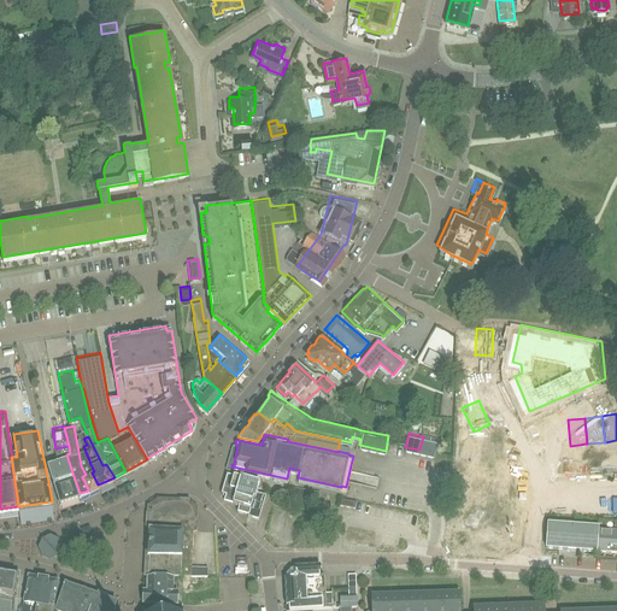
[(438,439),(423,436),(419,450),(434,453),(438,439)]
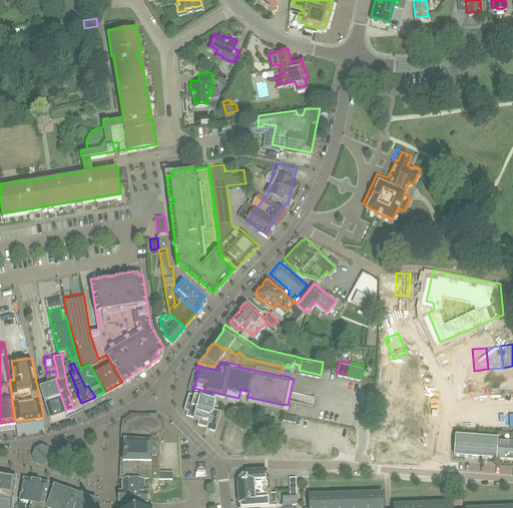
[(71,376),(69,371),(66,373),(67,375),(67,378),(70,385),(67,387),(71,395),(68,396),(73,407),(81,403),(76,393),(78,392),(74,384),(74,383),(71,376)]
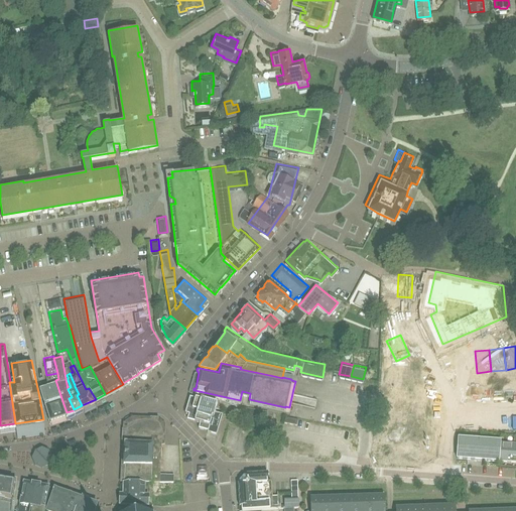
[(62,401),(55,380),(39,385),(44,402),(49,418),(66,413),(67,412),(62,401)]
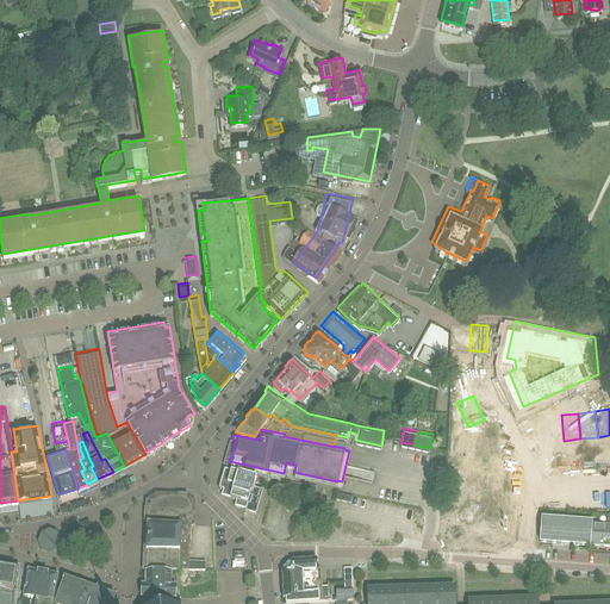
[(489,456),(480,468),(503,484),(511,472),(489,456)]
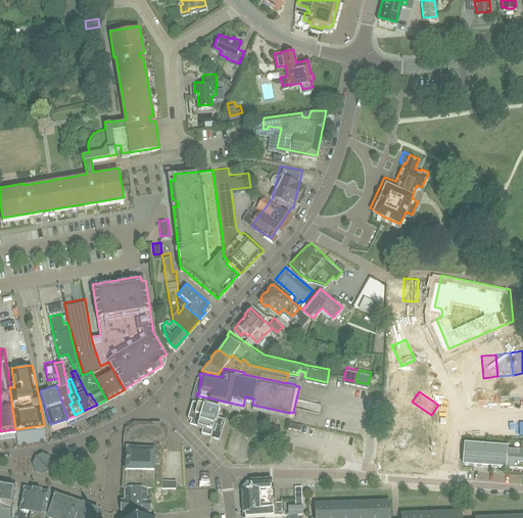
[(286,424),(288,417),(259,412),(258,415),(219,407),(219,404),(192,398),(187,416),(219,446),(282,448),(286,424)]
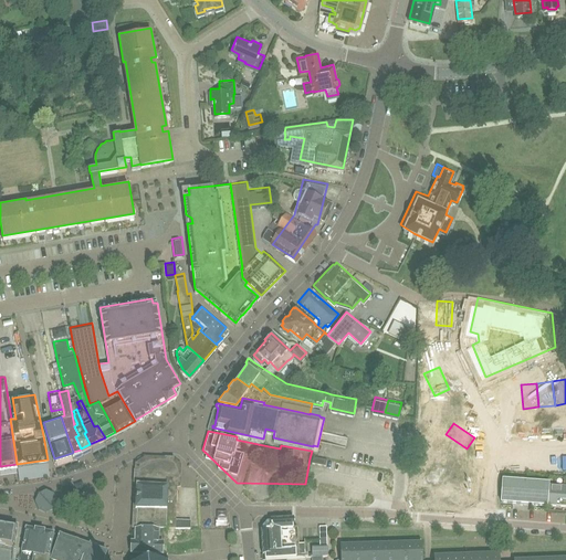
[(439,445),(460,458),(467,448),(446,434),(439,445)]
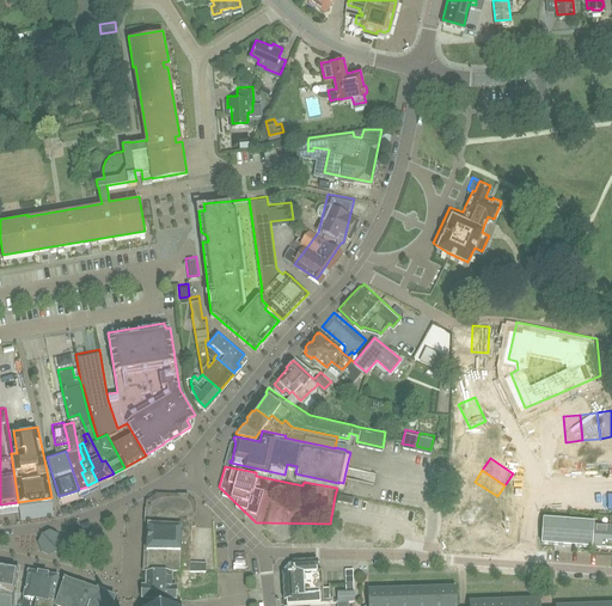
[(372,484),(398,491),(399,488),(373,481),(372,484)]
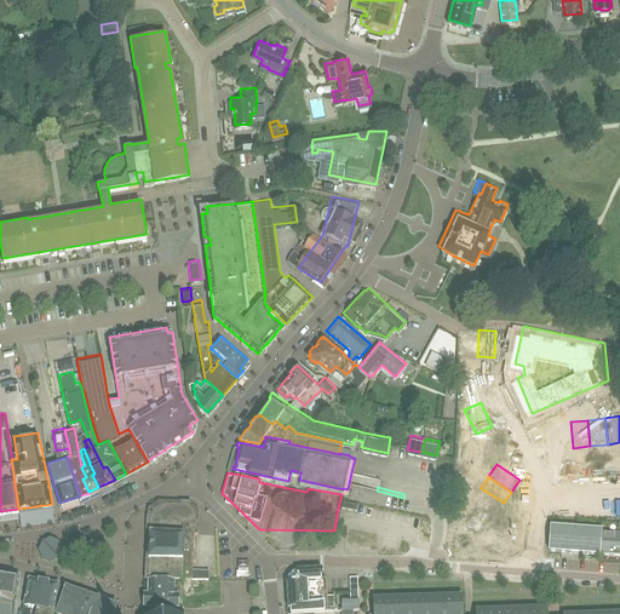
[(342,497),(340,503),(356,506),(357,499),(342,497)]
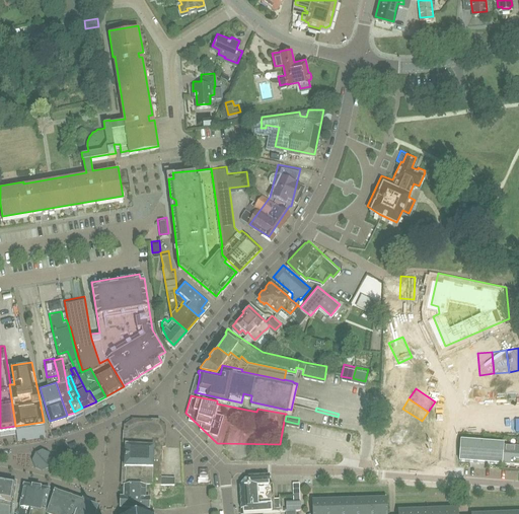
[(125,445),(124,471),(178,471),(178,457),(172,457),(172,447),(171,446),(172,434),(168,430),(130,428),(127,433),(126,445),(125,445)]
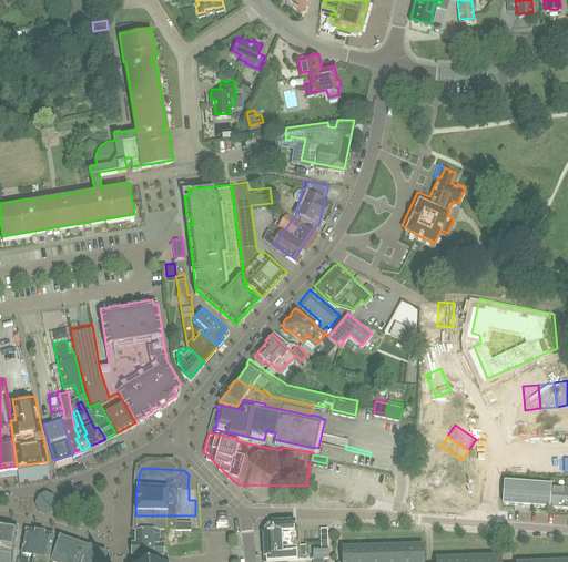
[(434,469),(432,481),(456,486),(458,472),(434,469)]
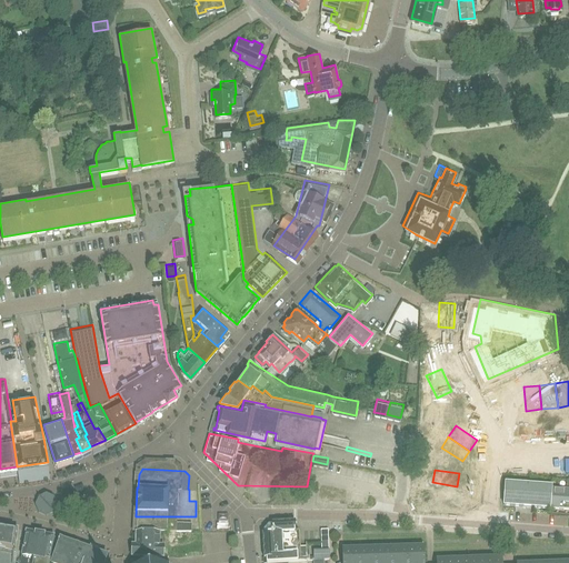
[(325,480),(333,480),(332,490),(348,491),(349,478),(325,476),(325,480)]
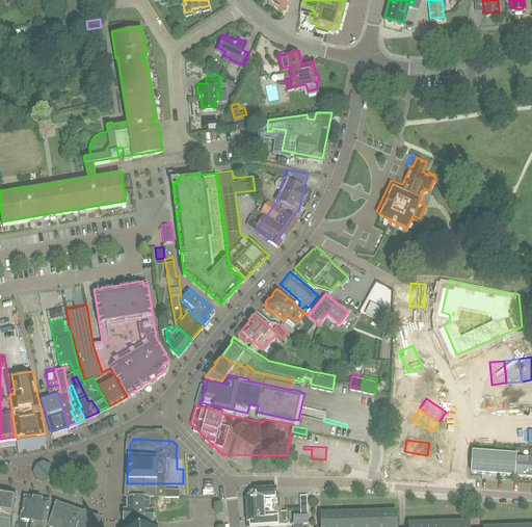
[(514,471),(515,450),(472,447),(471,468),(514,471)]
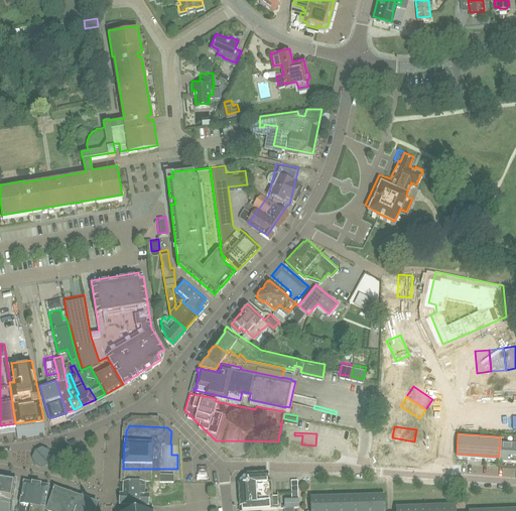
[(500,436),(499,457),(515,458),(515,440),(500,439),(500,436)]
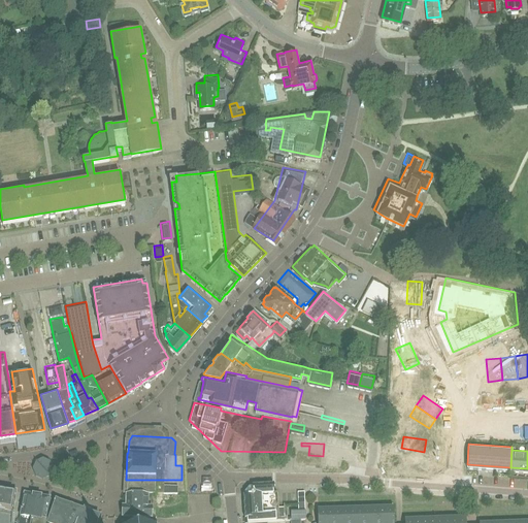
[(401,448),(399,460),(422,464),(424,452),(401,448)]
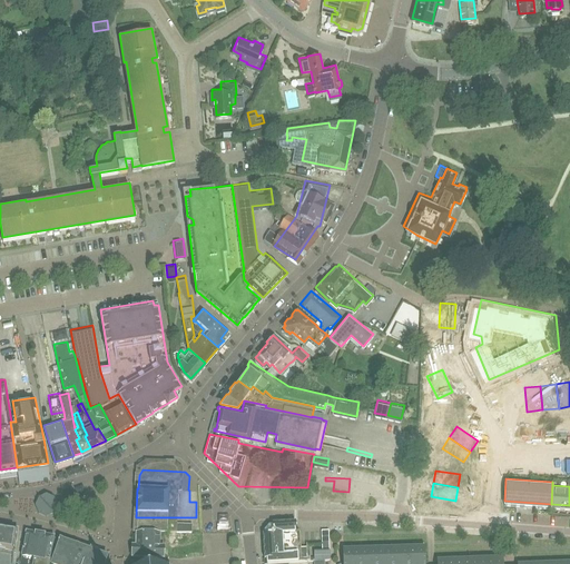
[(40,496),(37,501),(38,506),(41,510),(48,510),(51,505),(51,500),(47,496),(40,496)]
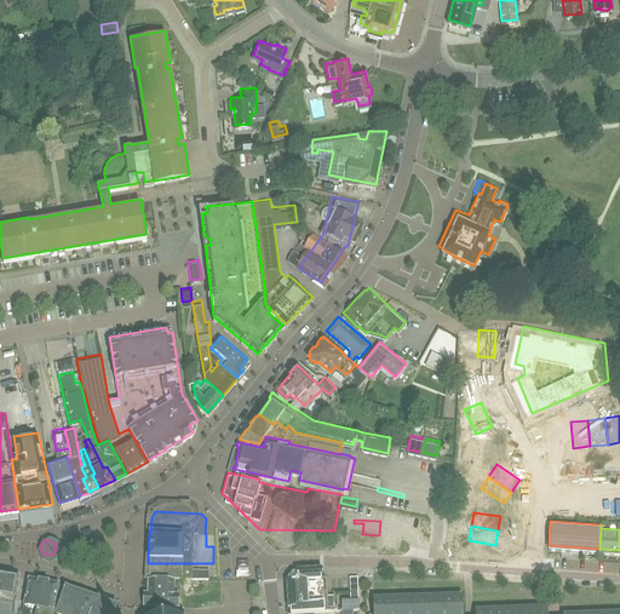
[(290,603),(291,609),(328,607),(326,574),(322,574),(321,563),(297,564),(297,567),(292,567),(287,573),(287,577),(286,577),(287,603),(290,603)]
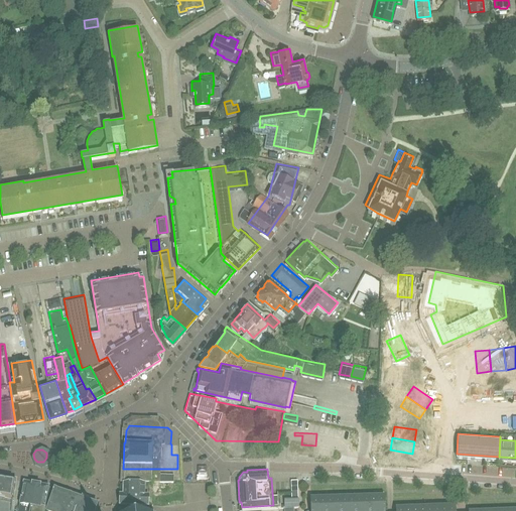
[(10,510),(12,496),(15,477),(16,476),(0,473),(0,510),(10,510)]
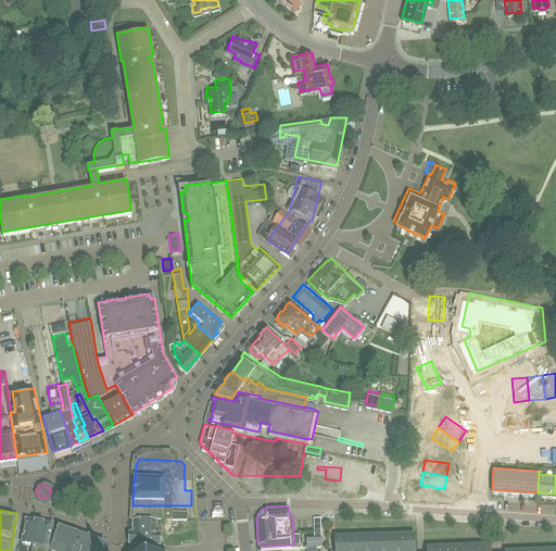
[(321,534),(320,513),(313,514),(314,534),(306,534),(306,543),(316,543),(321,543),(321,534)]
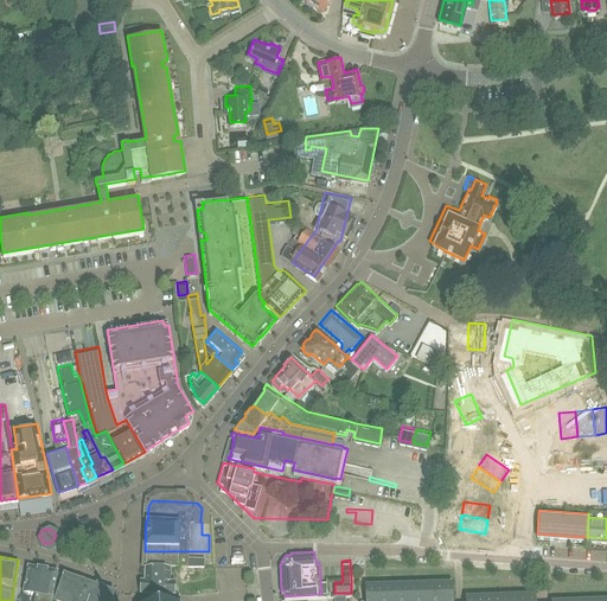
[(50,600),(52,596),(65,600),(109,600),(114,589),(114,588),(113,587),(113,588),(65,570),(64,569),(63,571),(57,568),(57,567),(56,567),(29,562),(27,561),(27,562),(27,563),(23,587),(19,600),(50,600)]
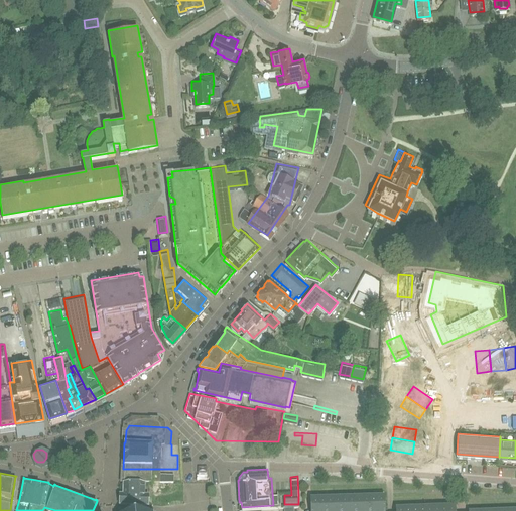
[(120,478),(120,486),(121,486),(121,495),(123,495),(124,510),(153,508),(153,507),(182,504),(181,499),(186,498),(184,480),(120,478)]
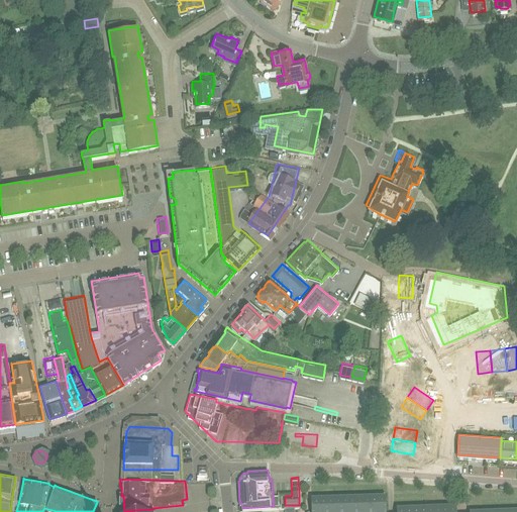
[(311,495),(311,511),(385,511),(385,493),(311,495)]
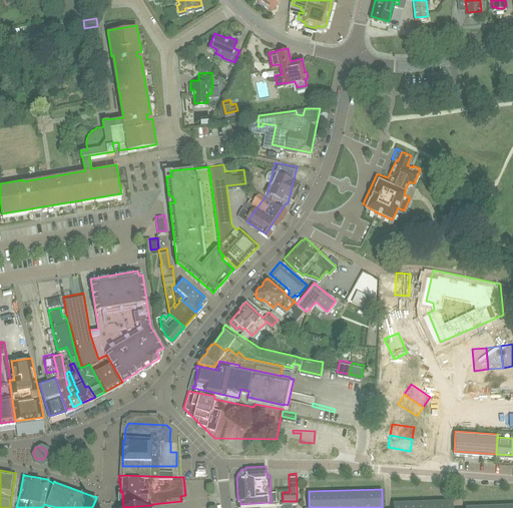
[(512,507),(512,502),(466,504),(465,507),(452,507),(452,498),(393,501),(393,507),(512,507)]
